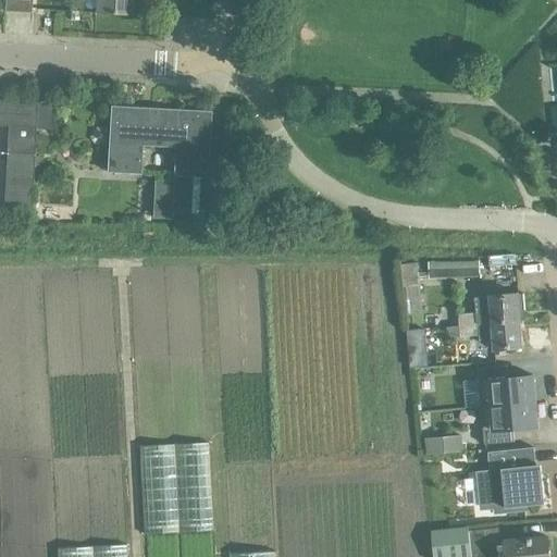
[(16,12),(31,13),(32,13),(32,9),(32,0),(4,0),(4,8),(4,12),(5,12),(16,12)]
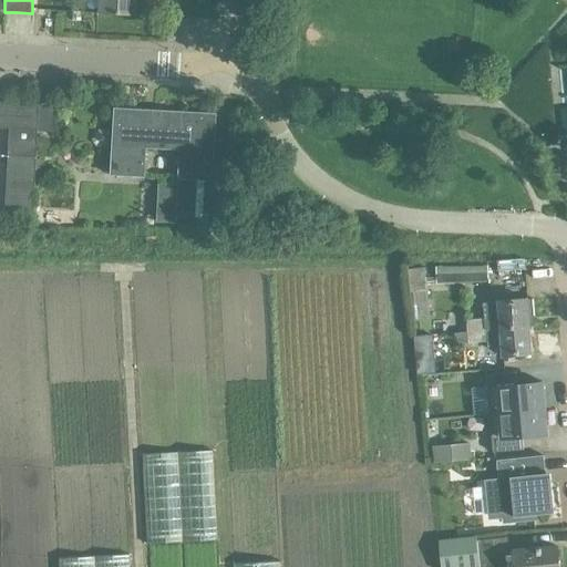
[(134,0),(99,0),(98,13),(134,14),(134,0)]
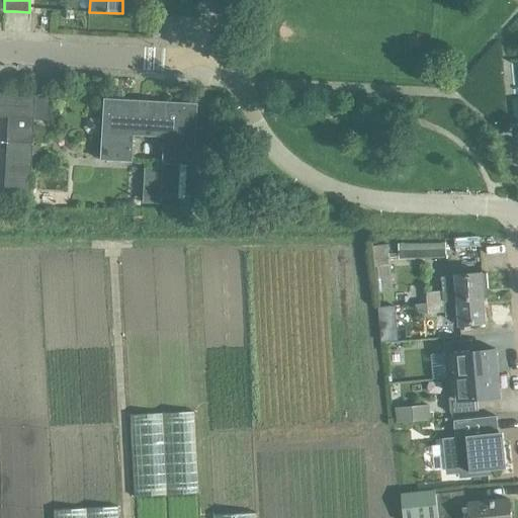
[(0,93),(0,105),(34,108),(35,96),(0,93)]
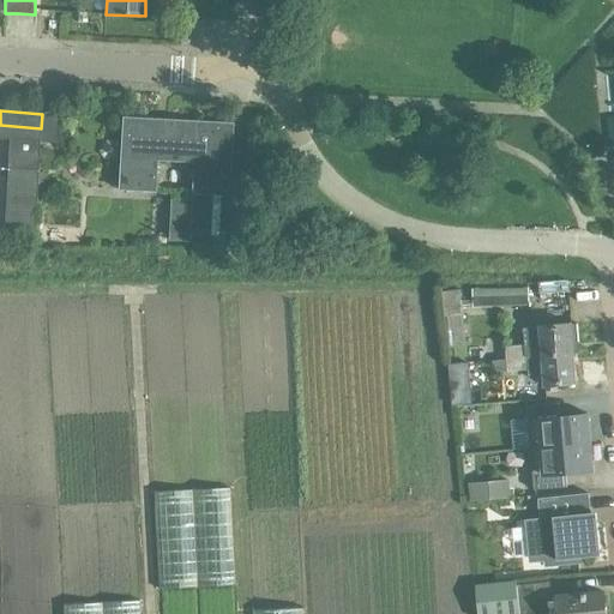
[(229,194),(233,124),(124,118),(120,188),(156,191),(157,160),(194,162),(193,193),(229,194)]
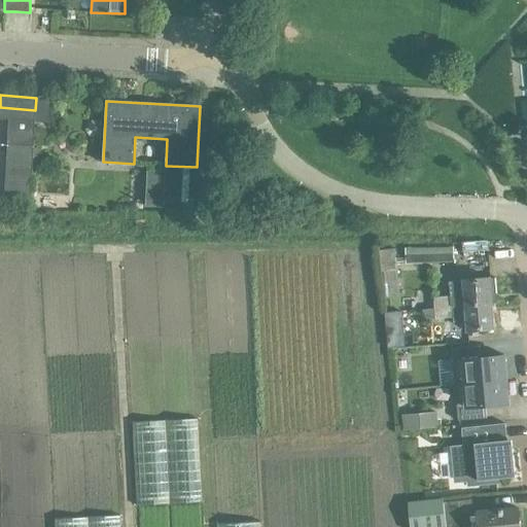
[(0,118),(9,119),(35,121),(35,120),(35,110),(0,107),(0,118)]
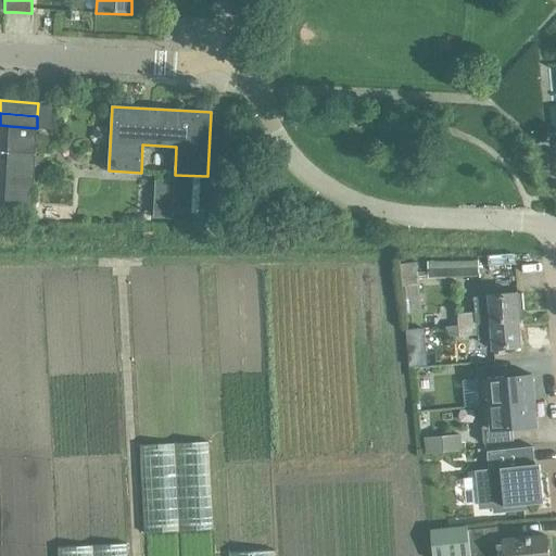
[(10,126),(9,140),(36,141),(37,128),(10,126)]
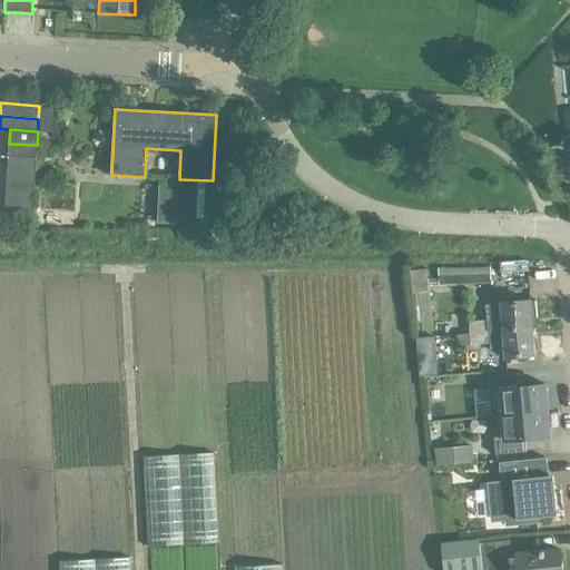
[(9,144),(8,157),(36,158),(37,145),(9,144)]
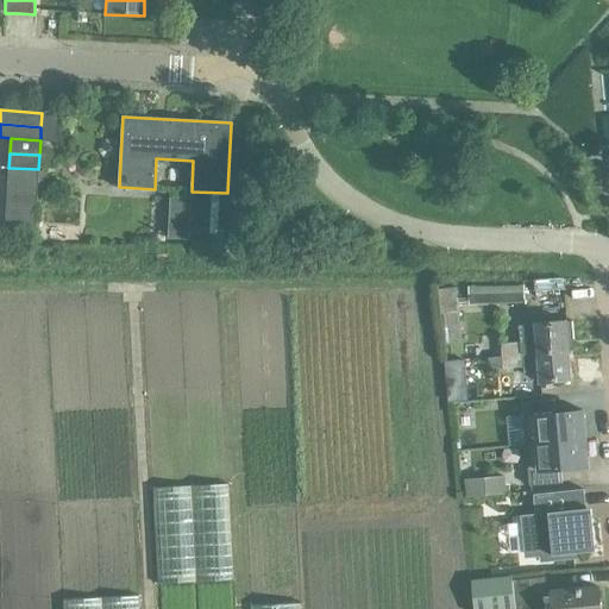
[(8,168),(8,182),(38,184),(38,169),(8,168)]
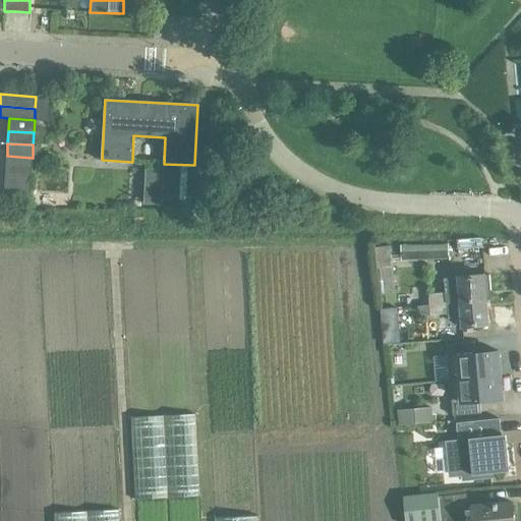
[(7,156),(6,169),(32,170),(33,158),(7,156)]
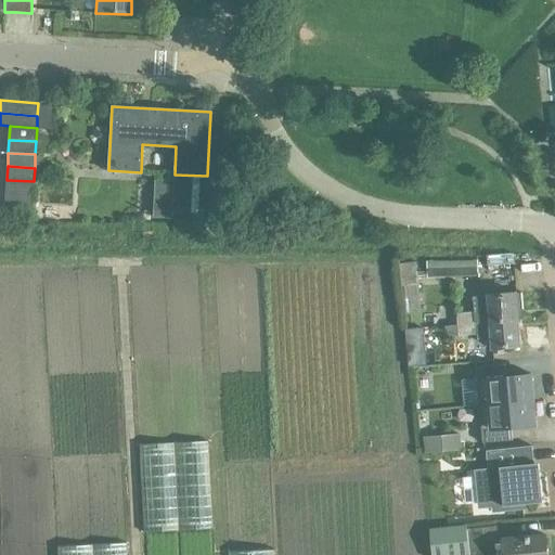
[(153,215),(171,215),(171,206),(189,207),(190,176),(155,175),(153,215)]
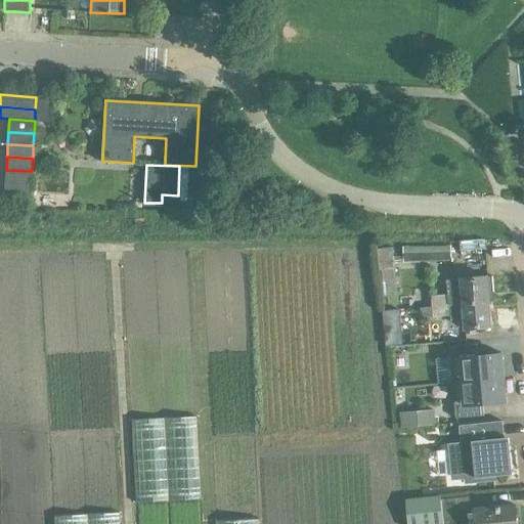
[(6,170),(5,182),(31,183),(32,171),(6,170)]
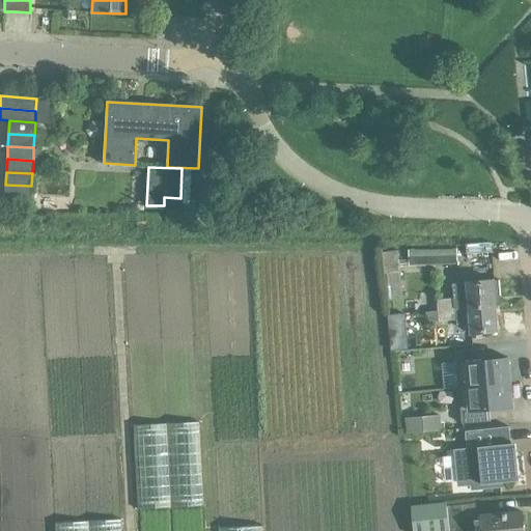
[(146,178),(136,178),(136,203),(146,203),(146,178)]
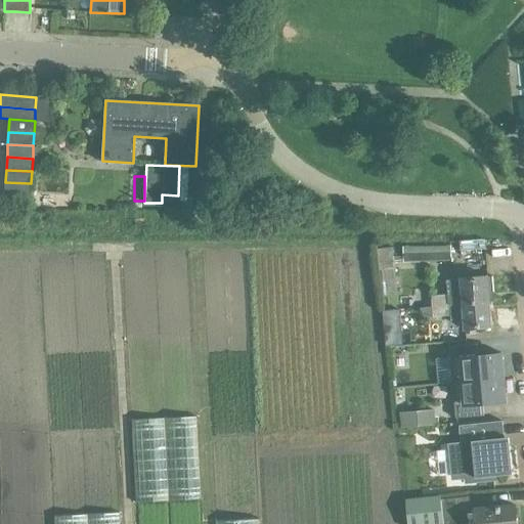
[(5,182),(4,195),(31,197),(31,183),(5,182)]
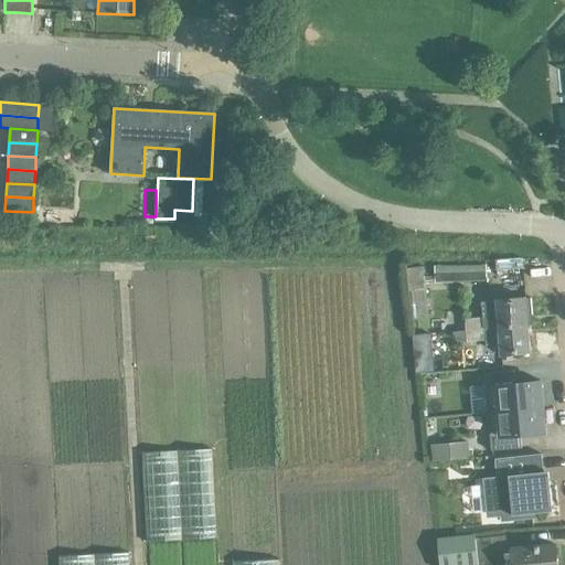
[(482,265),(435,266),(436,281),(483,281),(488,280),(487,264),(482,265)]
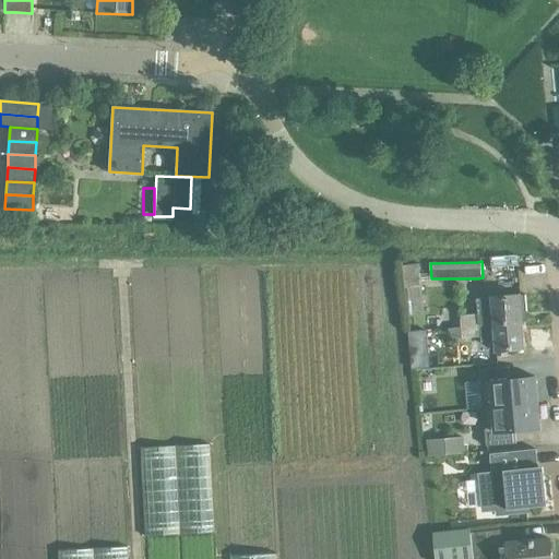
[(462,326),(523,321),(522,312),(528,311),(527,294),(521,295),(491,297),(477,298),(478,314),(461,316),(462,326)]
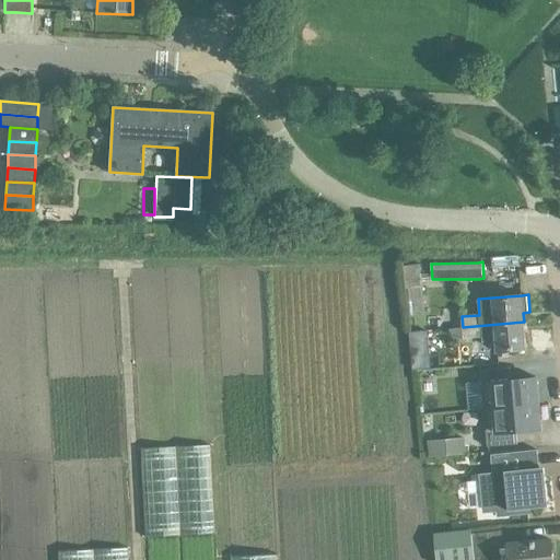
[(524,322),(423,331),(424,341),(463,339),(481,337),(482,343),(497,342),(497,351),(526,349),(524,322)]
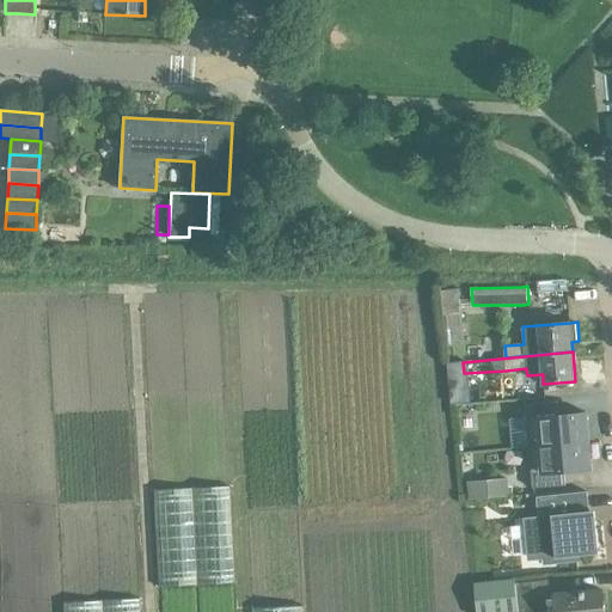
[(558,402),(526,404),(530,447),(588,441),(586,412),(585,412),(585,414),(560,415),(558,402)]
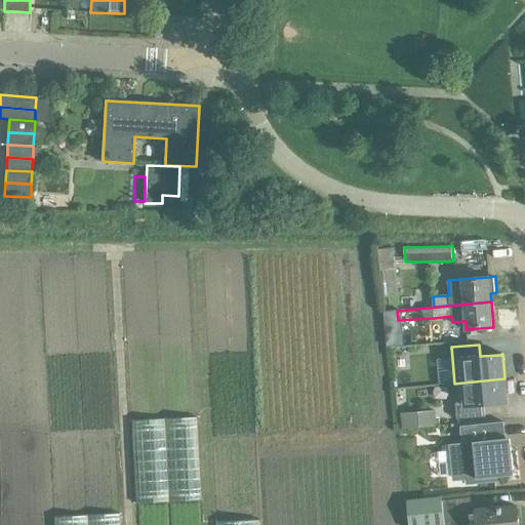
[(505,378),(454,384),(457,419),(485,416),(484,404),(506,403),(508,403),(505,378)]
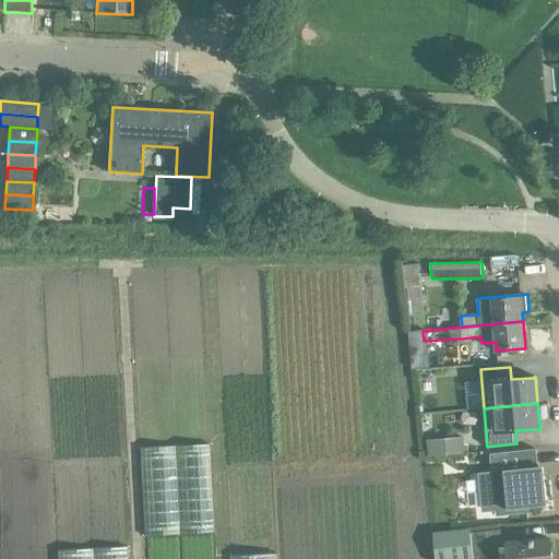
[(426,439),(427,455),(470,452),(468,443),(465,443),(464,436),(426,439)]
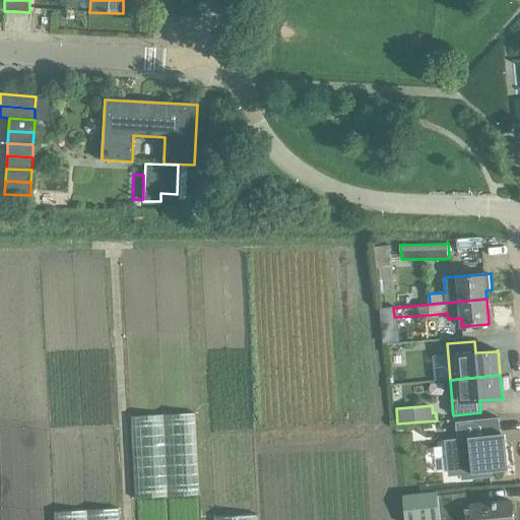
[(506,474),(504,436),(499,437),(498,419),(454,423),(455,440),(444,440),(446,478),(506,474)]
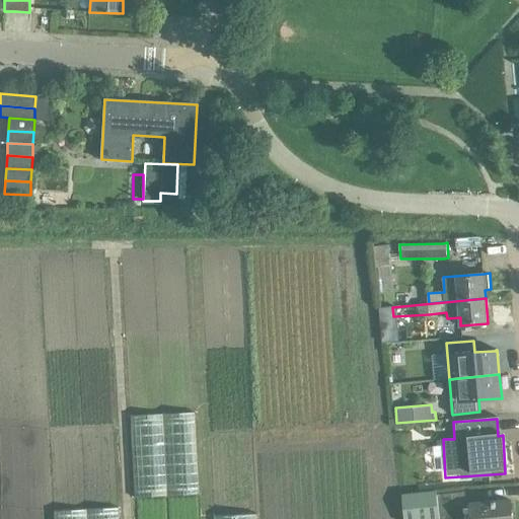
[(465,491),(438,494),(437,490),(402,494),(404,518),(449,518),(468,517),(465,491)]
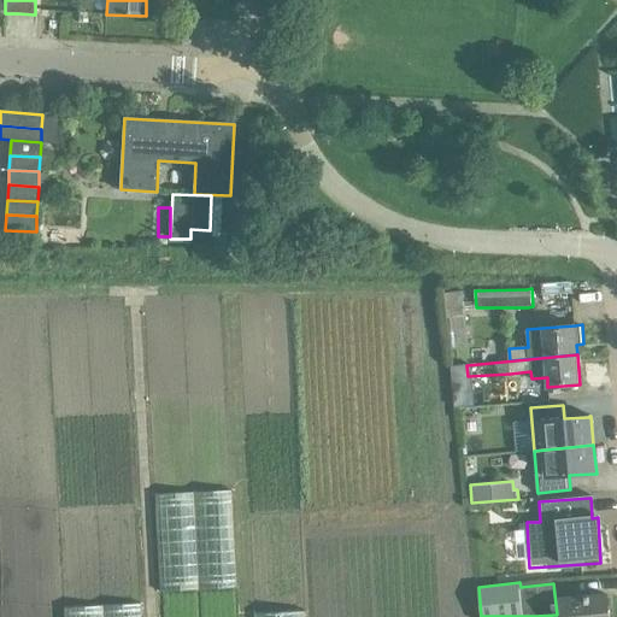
[(562,616),(611,616),(609,594),(560,599),(562,616)]
